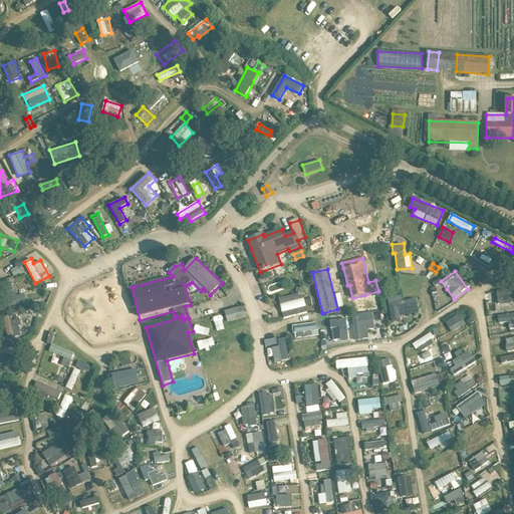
[(498,303),(513,302),(513,290),(497,291),(498,303)]
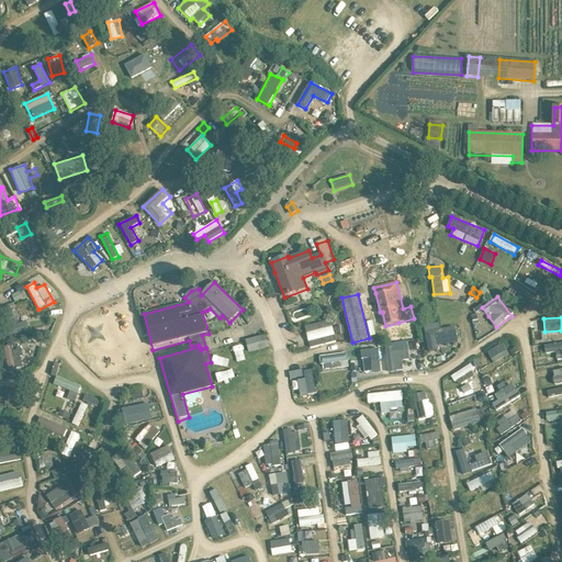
[(15,335),(31,329),(26,319),(12,326),(15,335)]
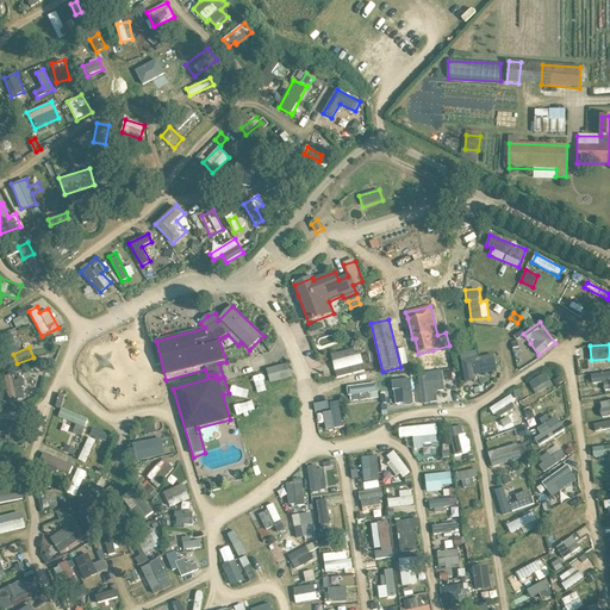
[(365,372),(360,349),(331,355),(336,378),(365,372)]
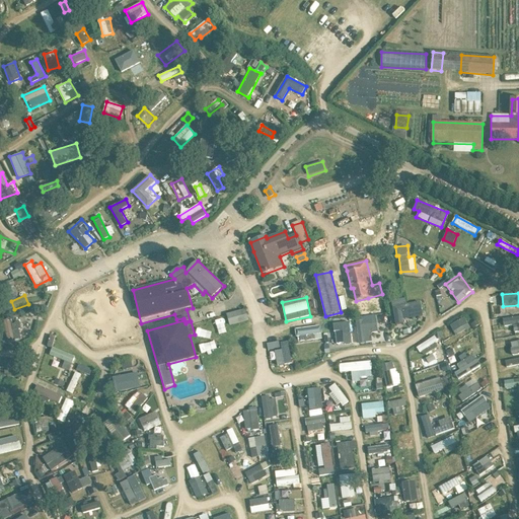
[(391,300),(396,324),(404,322),(404,318),(424,315),(421,301),(406,304),(405,298),(391,300)]
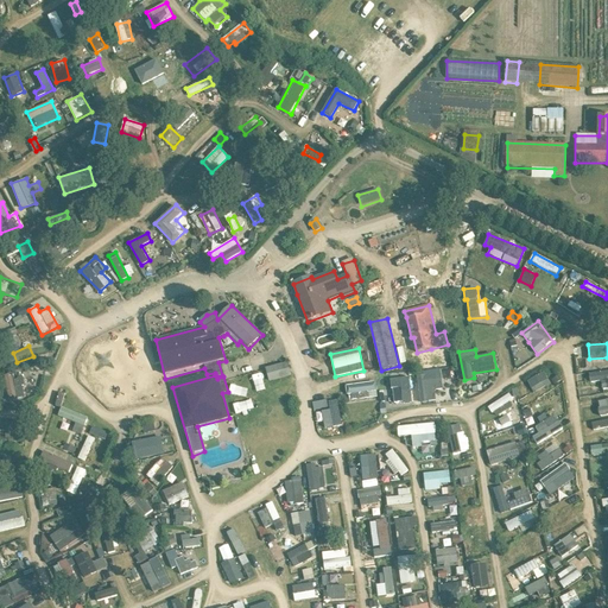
[(291,375),(287,362),(266,368),(270,382),(291,375)]
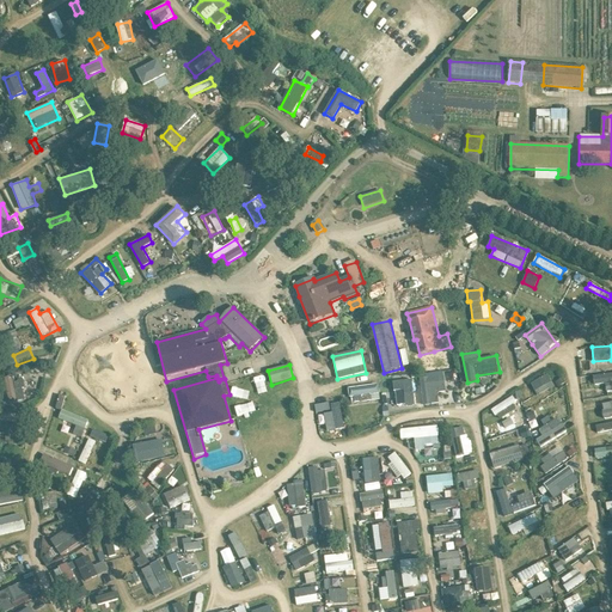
[(439,391),(446,391),(445,373),(421,374),(423,405),(439,405),(439,391)]
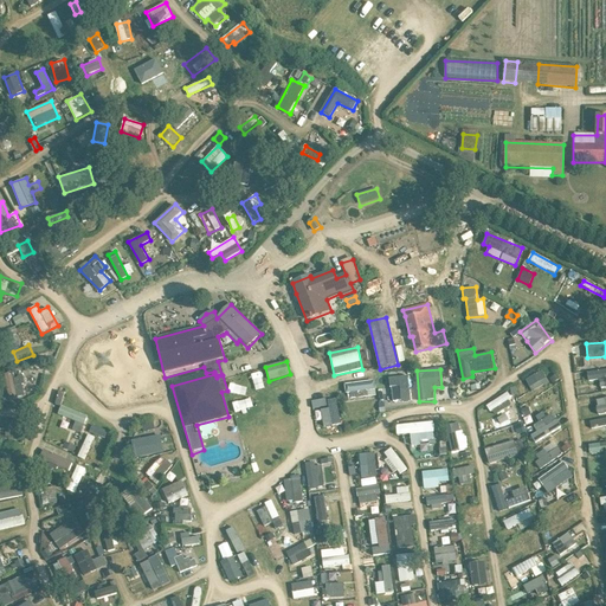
[(601,388),(605,387),(605,369),(588,372),(590,381),(600,380),(601,388)]
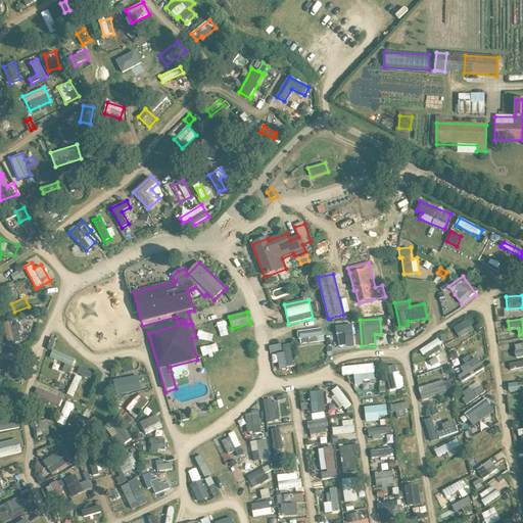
[(454,327),(459,338),(473,331),(468,320),(454,327)]
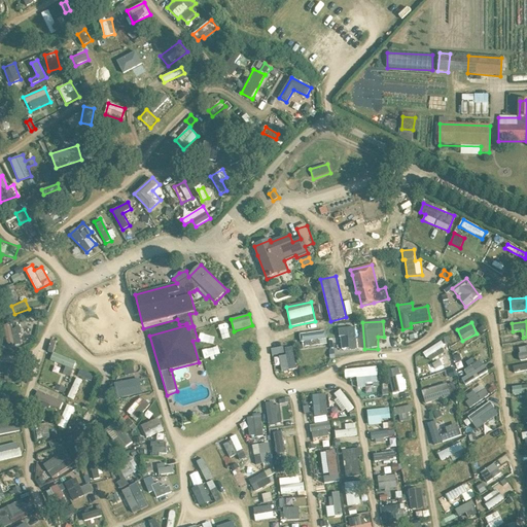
[(14,325),(5,329),(8,338),(19,332),(14,325)]
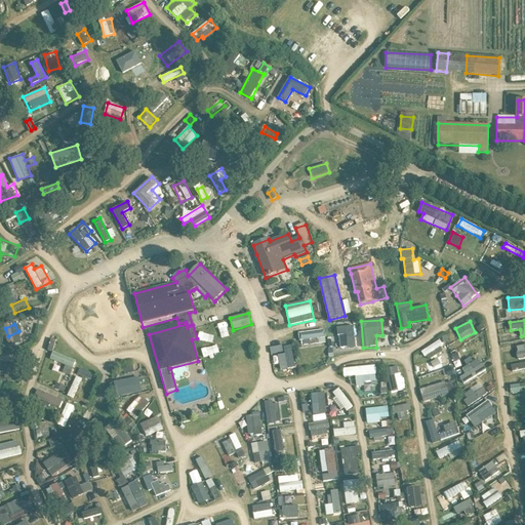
[(339,348),(356,348),(355,325),(338,326),(339,348)]
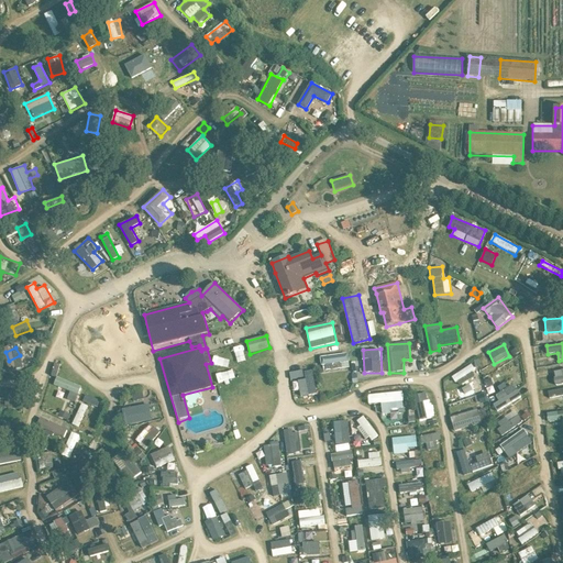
[(323,371),(349,367),(348,353),(321,356),(323,371)]
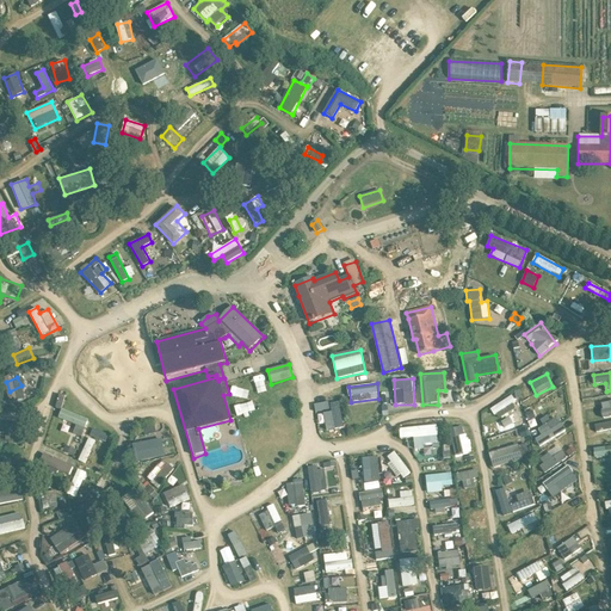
[(10,392),(12,402),(25,399),(23,388),(10,392)]
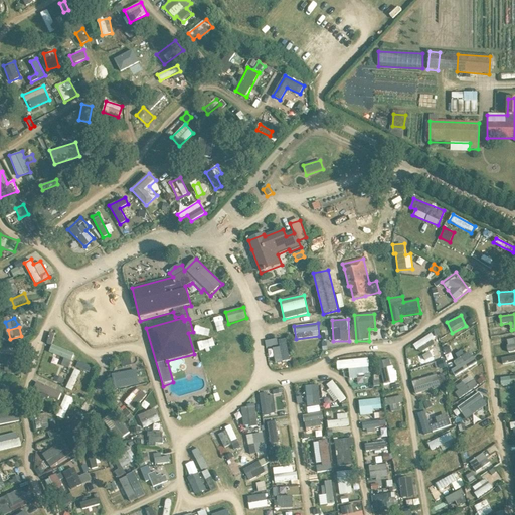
[(416,349),(436,339),(433,333),(413,343),(416,349)]
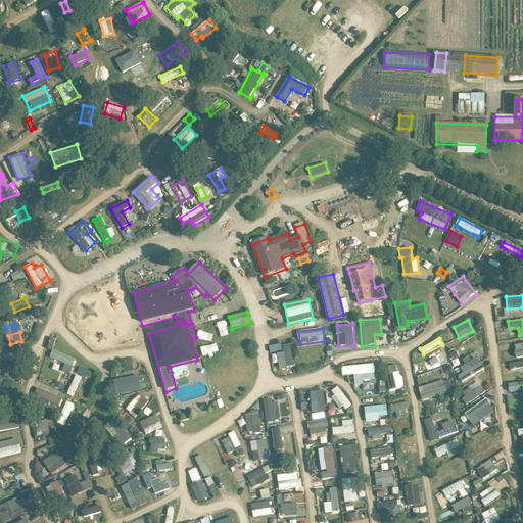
[(198,351),(209,347),(207,341),(196,345),(198,351)]
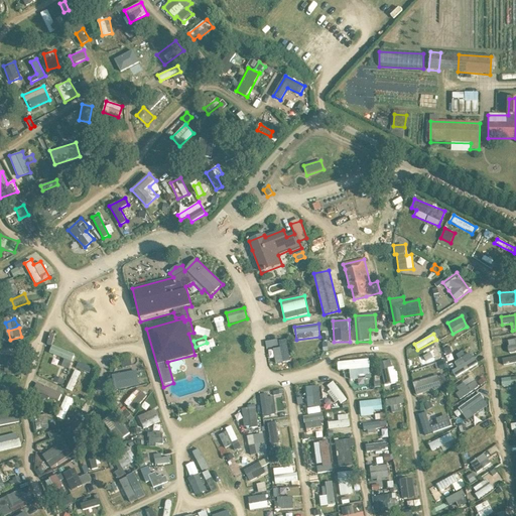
[(70,369),(76,354),(52,345),(49,353),(65,359),(61,366),(70,369)]
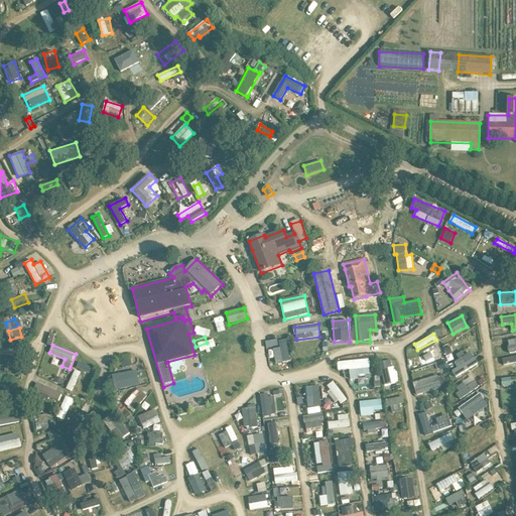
[(278,348),(267,349),(268,366),(279,365),(278,348)]
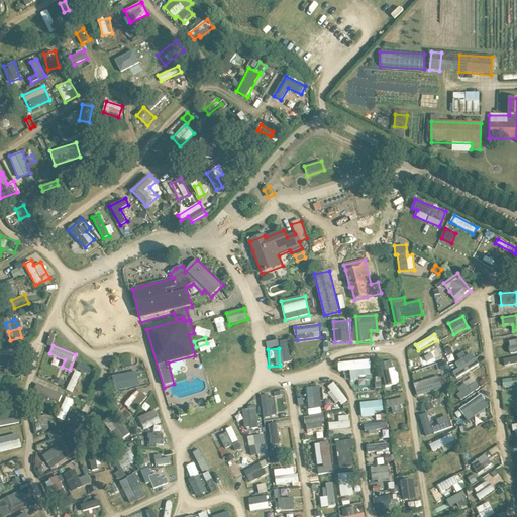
[(18,373),(17,358),(0,358),(0,366),(5,366),(5,373),(18,373)]
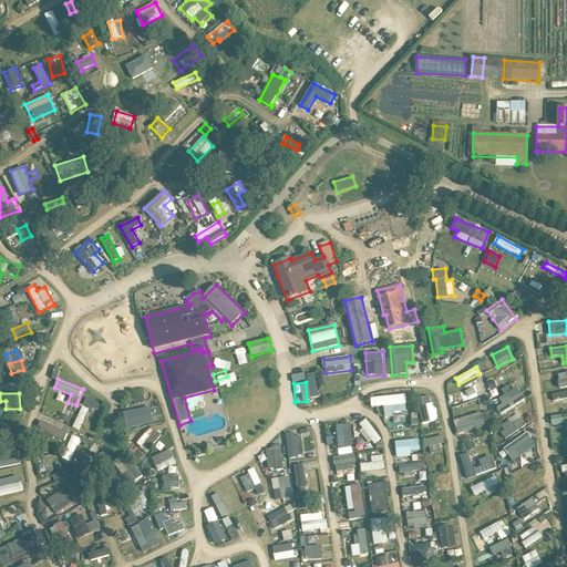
[(371,397),(371,406),(384,406),(385,416),(394,416),(393,411),(408,411),(406,395),(371,397)]
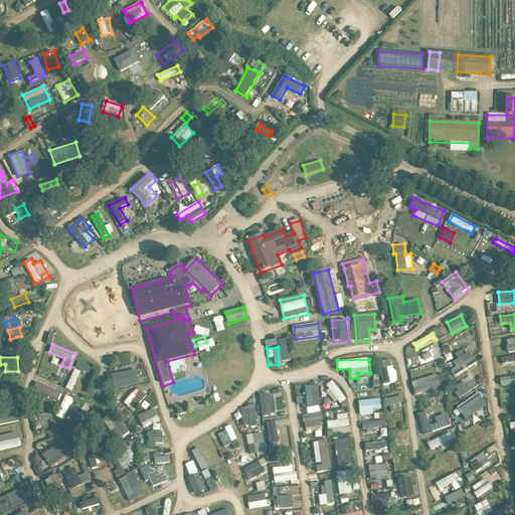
[(391,382),(388,360),(381,361),(384,383),(391,382)]
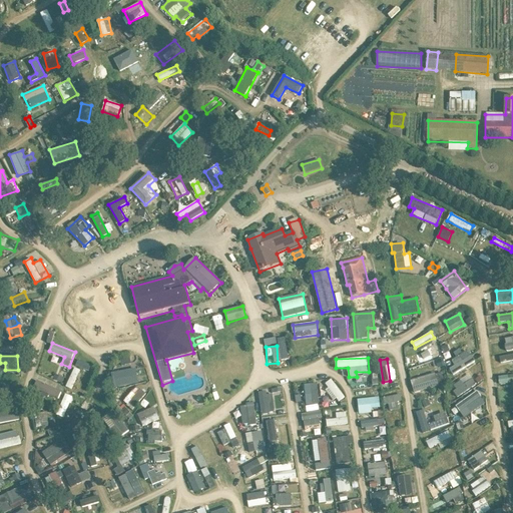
[(90,370),(92,364),(77,360),(76,367),(90,370)]
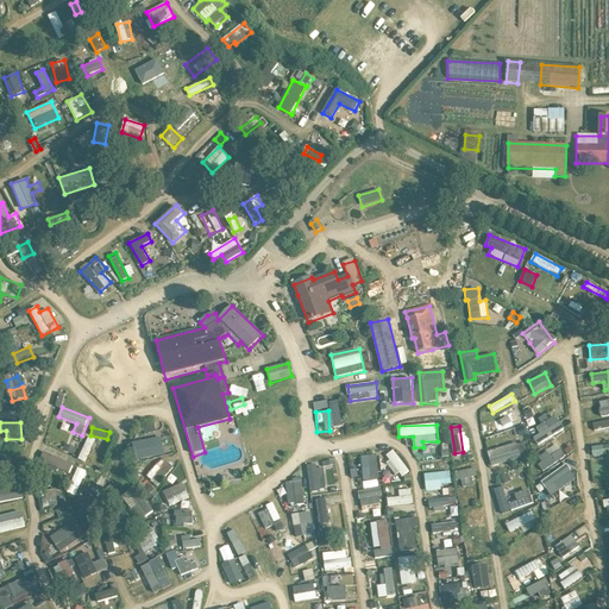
[(86,462),(95,439),(89,437),(79,459),(86,462)]
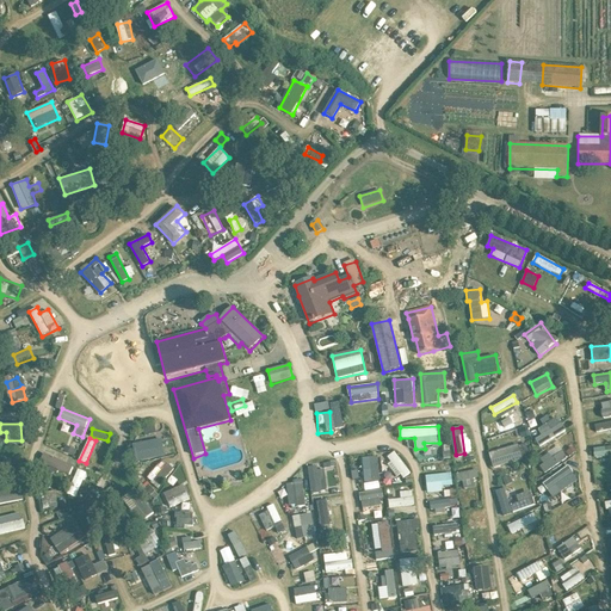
[(136,460),(165,457),(164,440),(134,443),(136,460)]
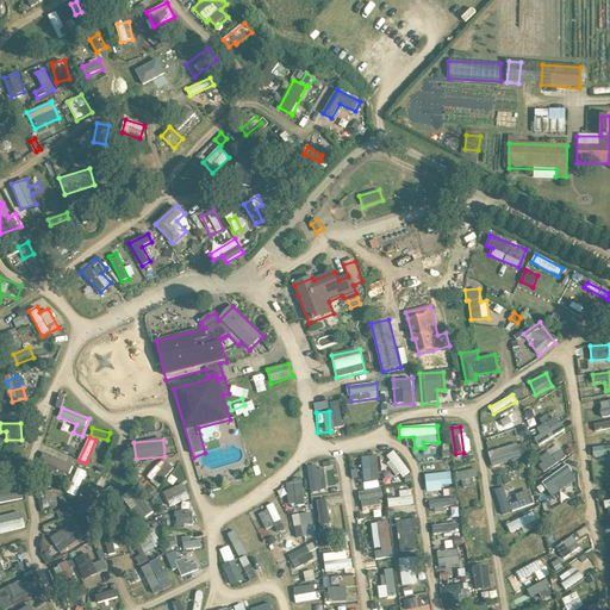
[(518,444),(522,458),(529,455),(526,442),(518,444)]
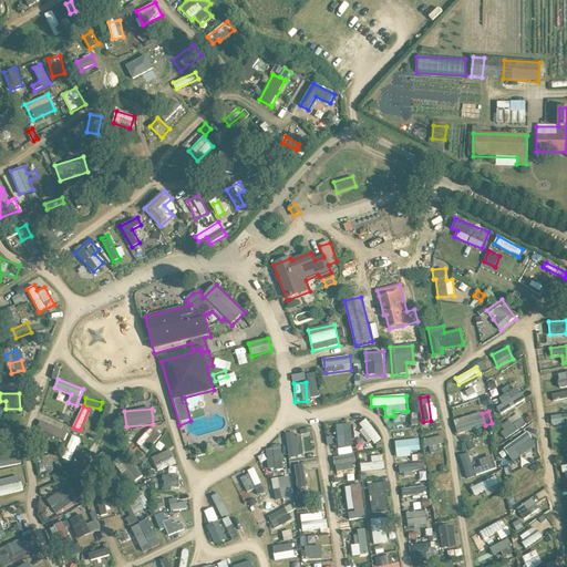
[(454,420),(459,434),(485,426),(481,412),(454,420)]
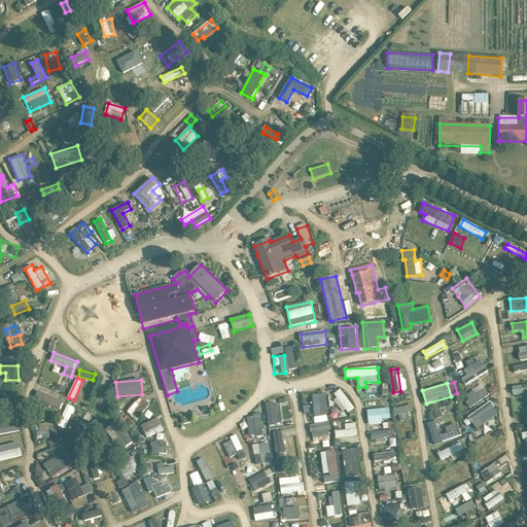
[(526,384),(513,385),(514,394),(526,393),(526,384)]
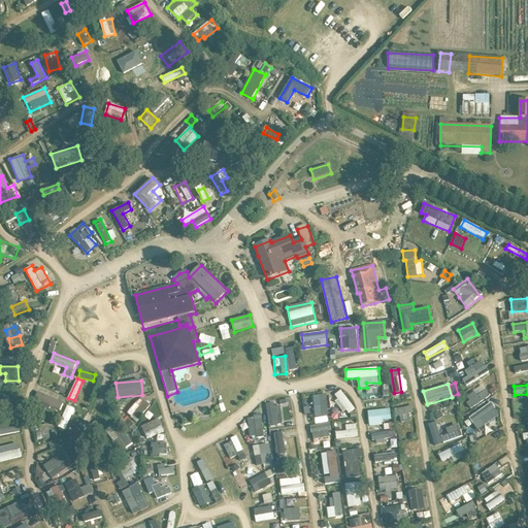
[(484,386),(464,399),(470,409),(491,396),(484,386)]
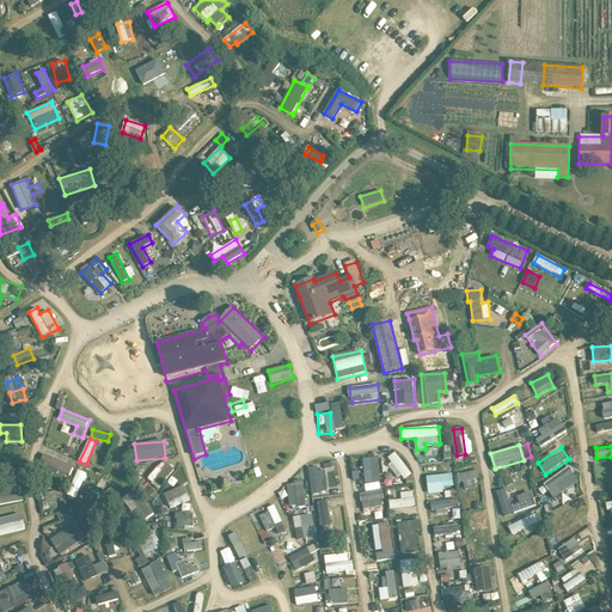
[(403,479),(411,475),(397,452),(390,457),(403,479)]
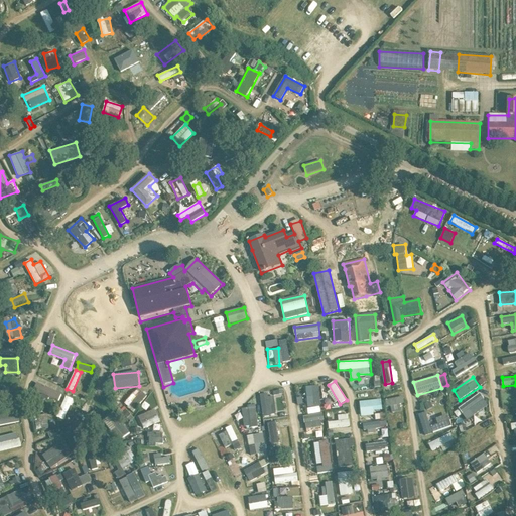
[(307,406),(320,405),(319,385),(306,386),(307,406)]
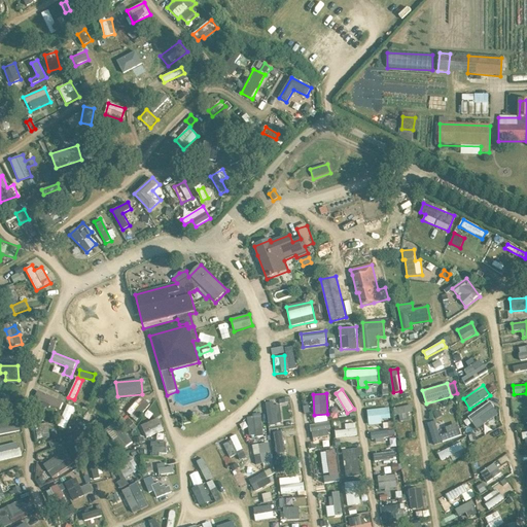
[(46,394),(41,405),(59,413),(64,402),(46,394)]
